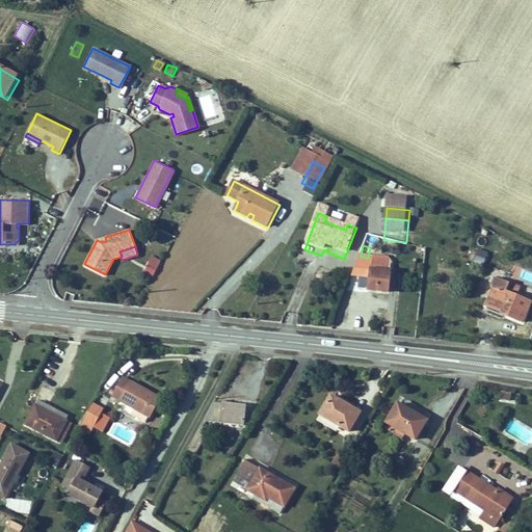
[(484,264),(487,251),(476,249),(474,262),(484,264)]
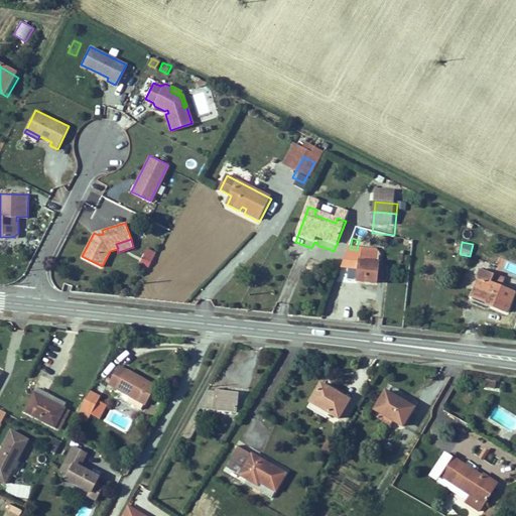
[(148,268),(157,252),(147,247),(139,263),(148,268)]
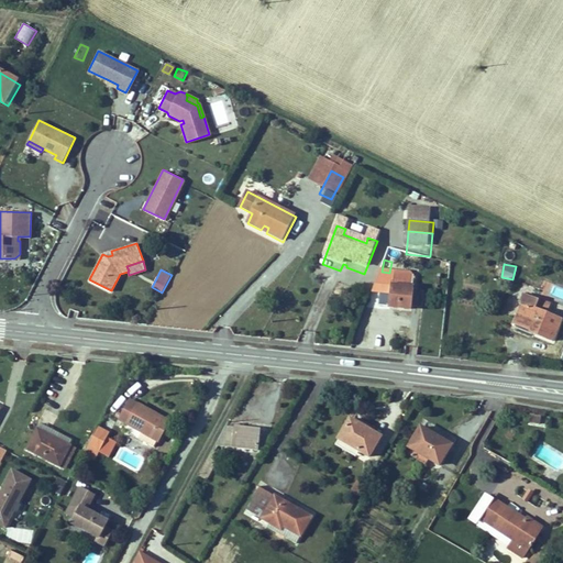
[(412,318),(415,286),(394,284),(393,316),(412,318)]
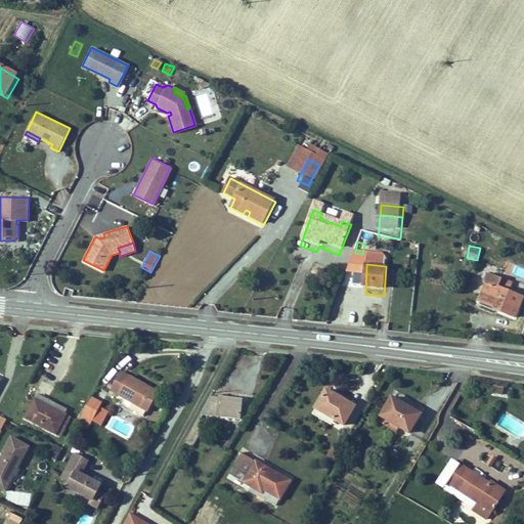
[(503,294),(504,290),(491,284),(489,287),(479,311),(496,317),(495,320),(515,331),(523,310),(523,308),(499,298),(503,294)]
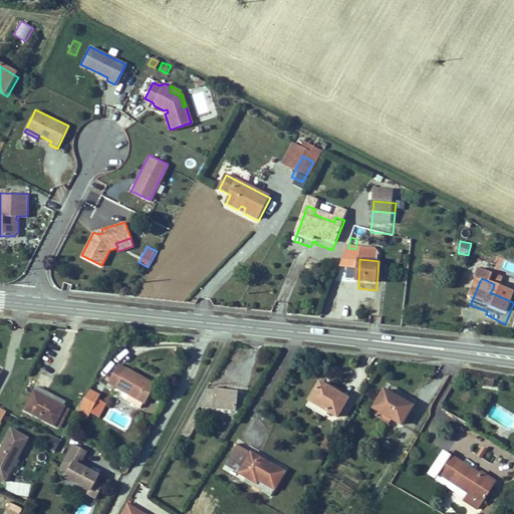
[(485,316),(504,325),(505,324),(486,314),(485,316)]
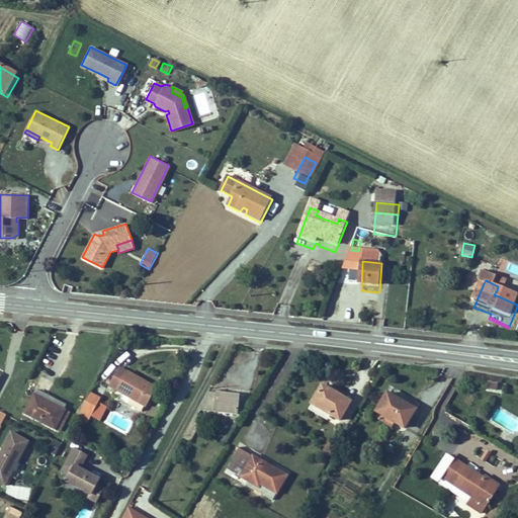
[(160,385),(124,367),(115,385),(151,405),(160,385)]
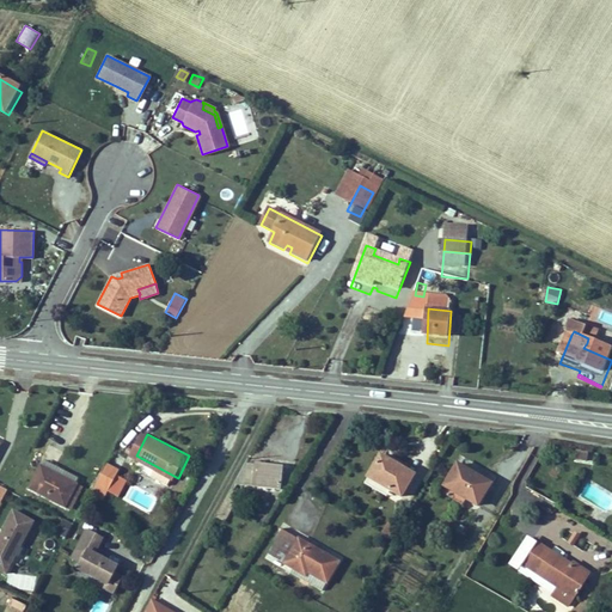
[(415,473),(379,452),(366,475),(401,496),(415,473)]
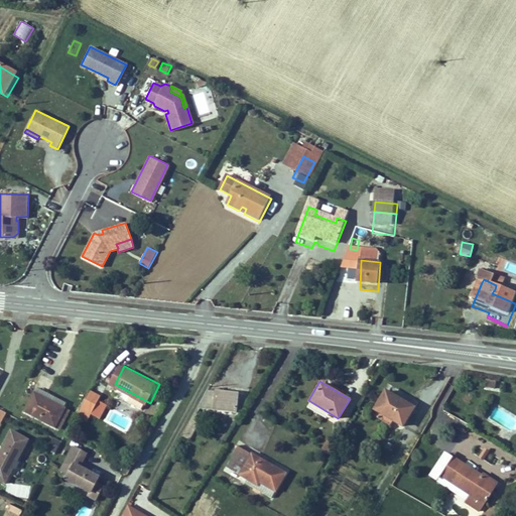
[(218,391),(211,390),(203,405),(216,407),(216,409),(237,411),(240,391),(219,389),(218,391)]
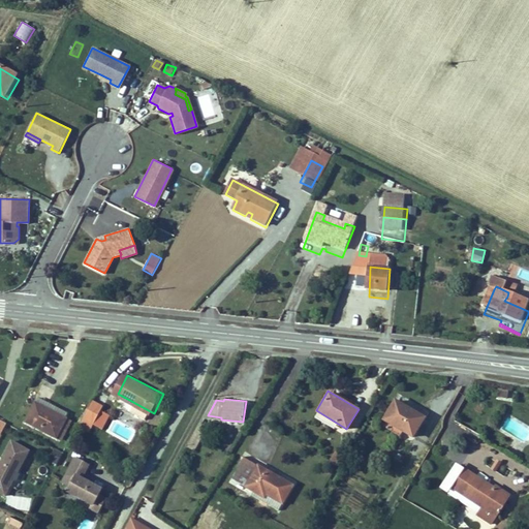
[(423,415),(393,399),(381,418),(411,435),(423,415)]
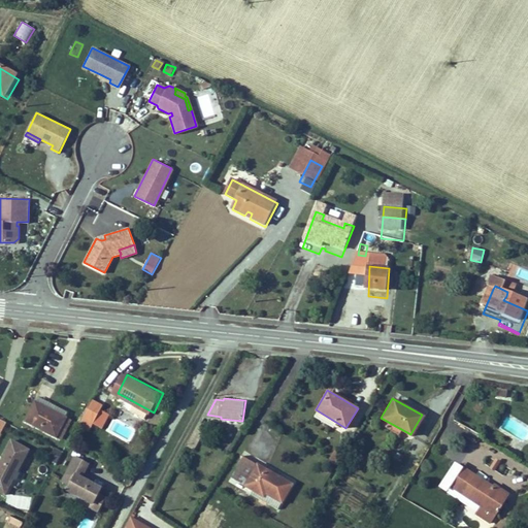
[(72,417),(41,400),(31,419),(62,435),(72,417)]
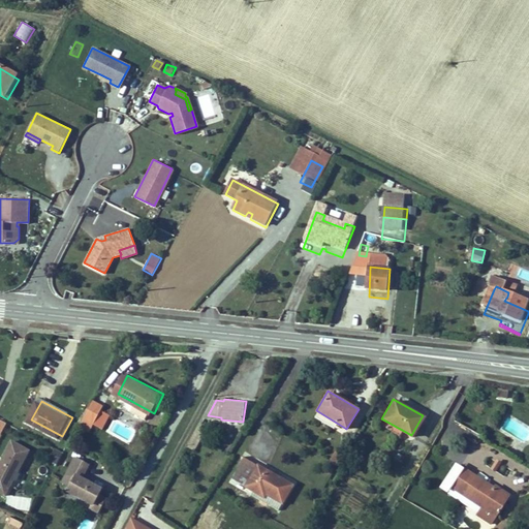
[(96,433),(110,408),(96,401),(83,426),(96,433)]
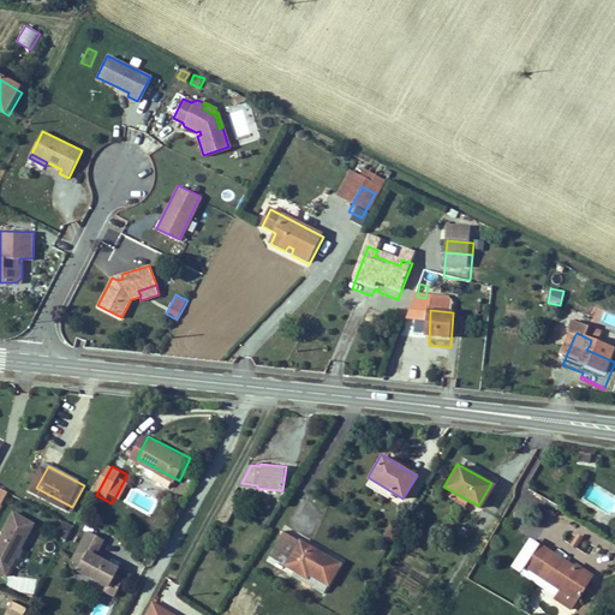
[(39,527),(18,517),(0,550),(0,574),(11,580),(39,527)]
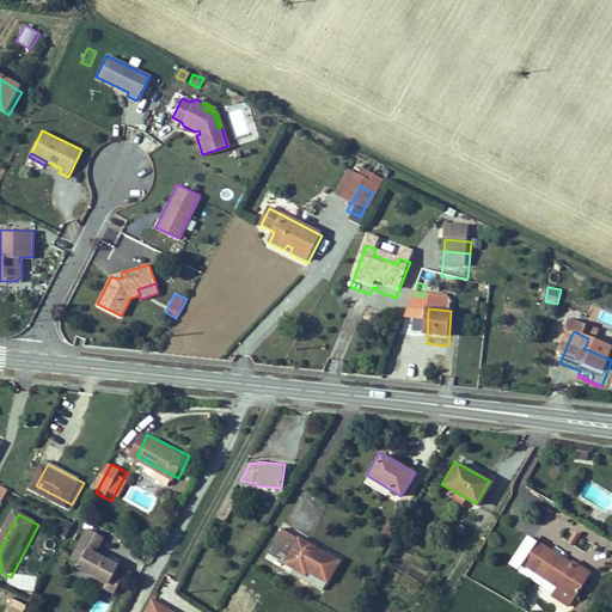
[(56,533),(68,537),(73,522),(62,519),(56,533)]
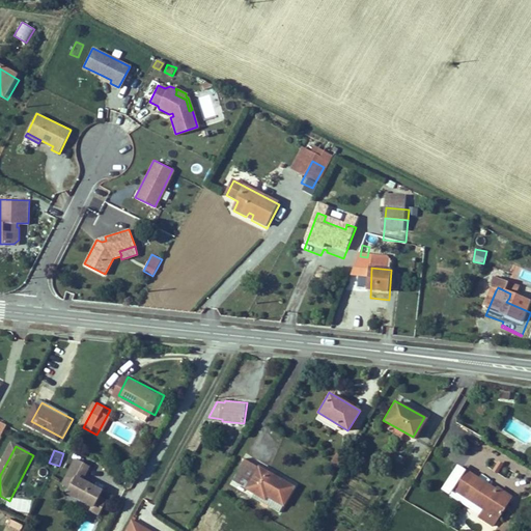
[(336,454),(333,465),(339,466),(342,455),(336,454)]
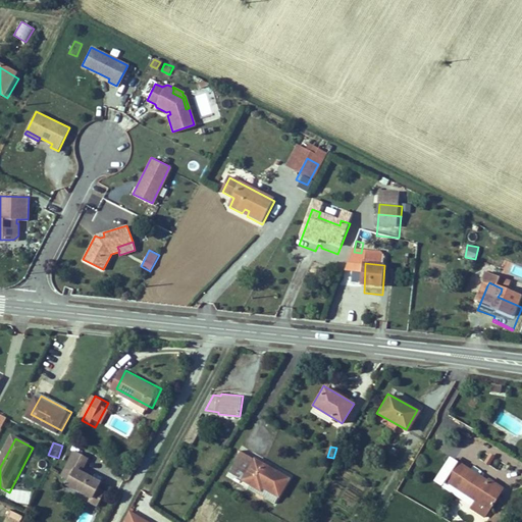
[(229,471),(252,483),(260,487),(262,484),(280,494),(290,477),(242,450),(229,471)]
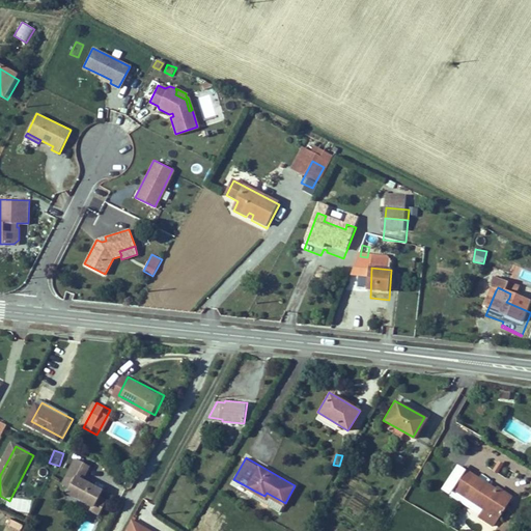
[(95,468),(81,460),(71,480),(79,484),(77,487),(74,495),(99,507),(105,497),(108,492),(88,481),(95,468)]
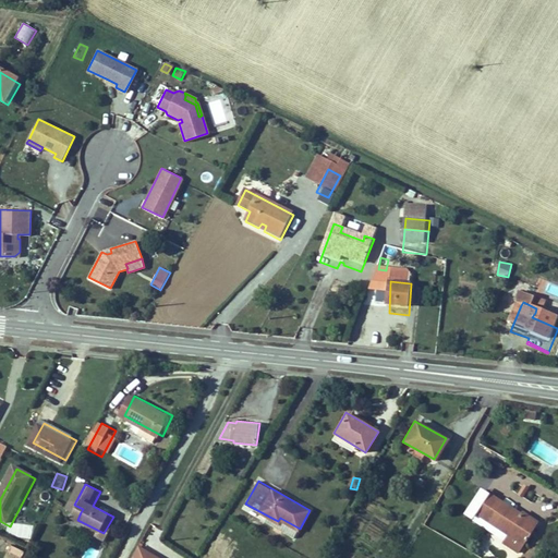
[(487,495),(474,514),(523,547),(531,535),(523,531),(531,520),(521,513),(520,516),(518,519),(512,516),(514,512),(487,495)]
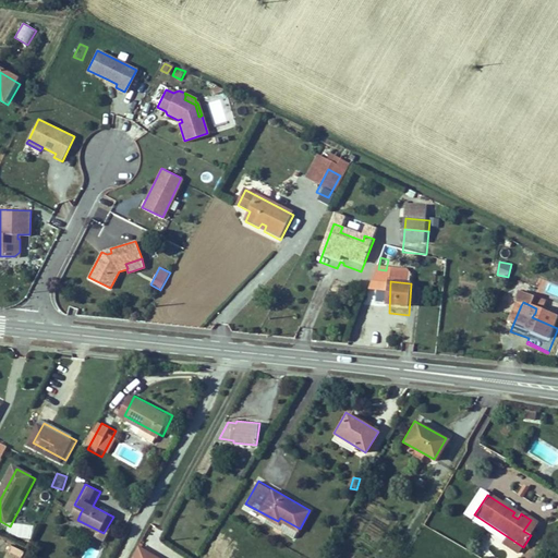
[(266,521),(294,537),(300,529),(280,518),(278,521),(269,517),(266,521)]
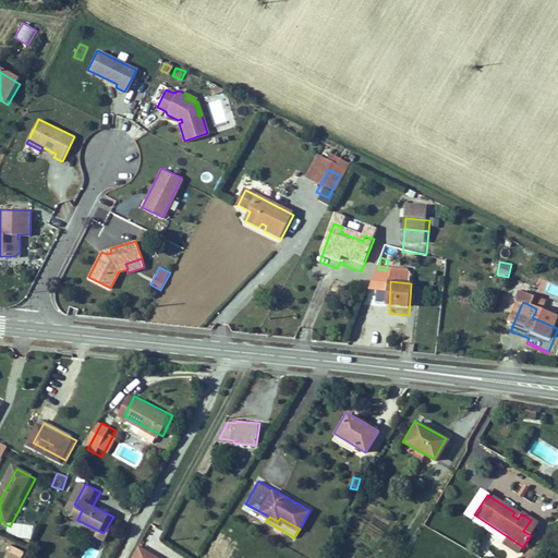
[(531,520),(523,531),(531,535),(537,523),(531,520)]
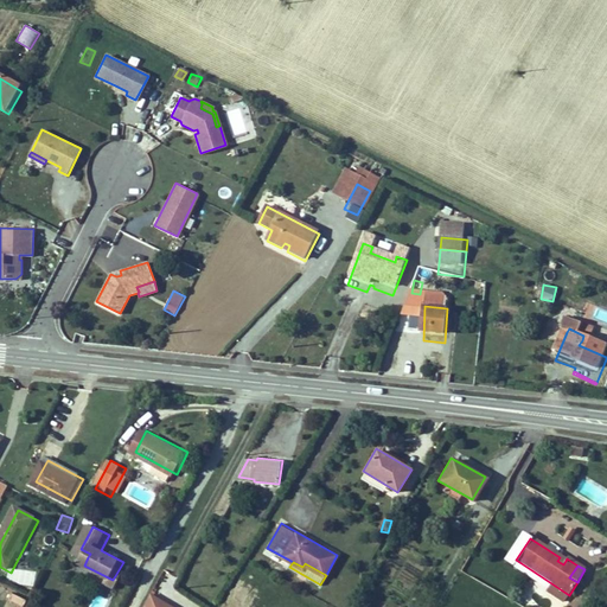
[(127,573),(120,568),(113,580),(110,583),(119,588),(127,573)]
